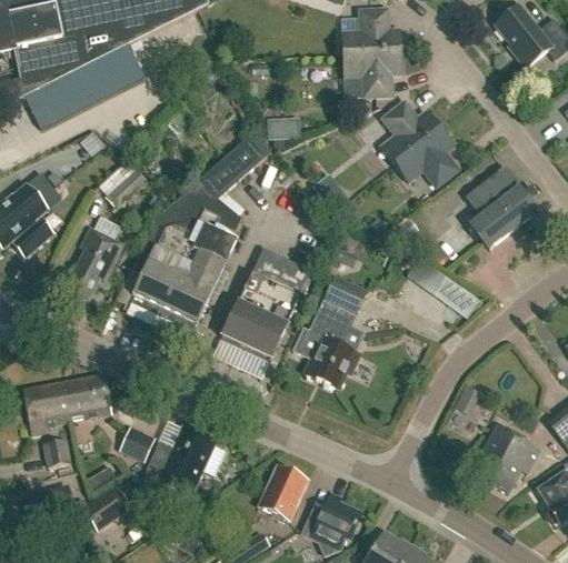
[(128,44),(209,3),(208,0),(3,0),(6,9),(0,10),(0,49),(13,47),(20,79),(23,97),(25,96),(40,128),(143,76),(128,44)]
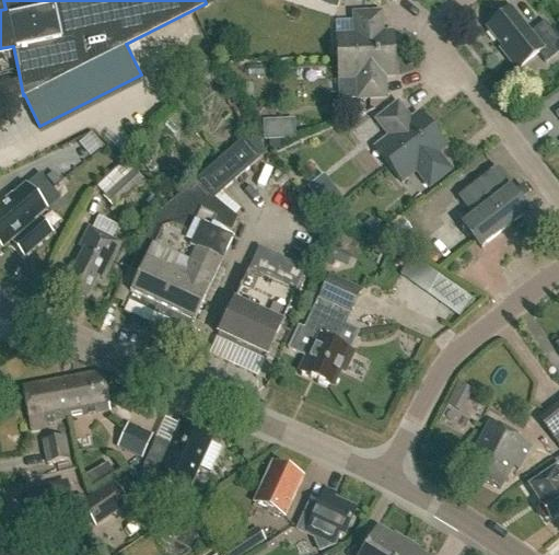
[(531,29),(511,6),(500,14),(498,12),(489,19),(490,22),(487,24),(502,44),(500,45),(517,66),(538,49),(546,59),(558,48),(558,35),(545,18),(531,29)]
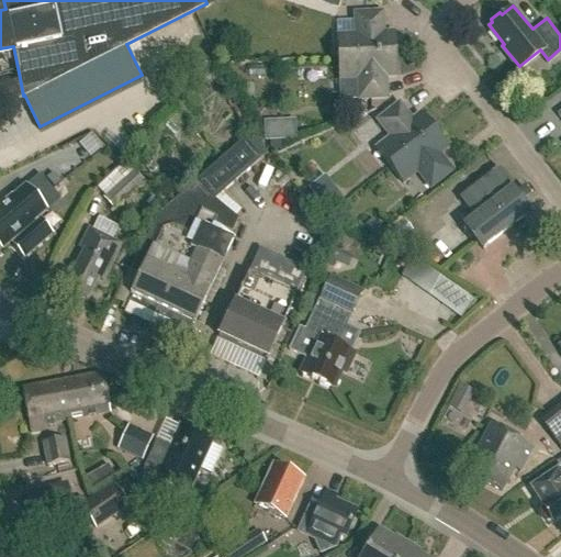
[(338,32),(339,55),(395,52),(394,29),(383,30),(382,8),(355,10),(356,31),(338,32)]
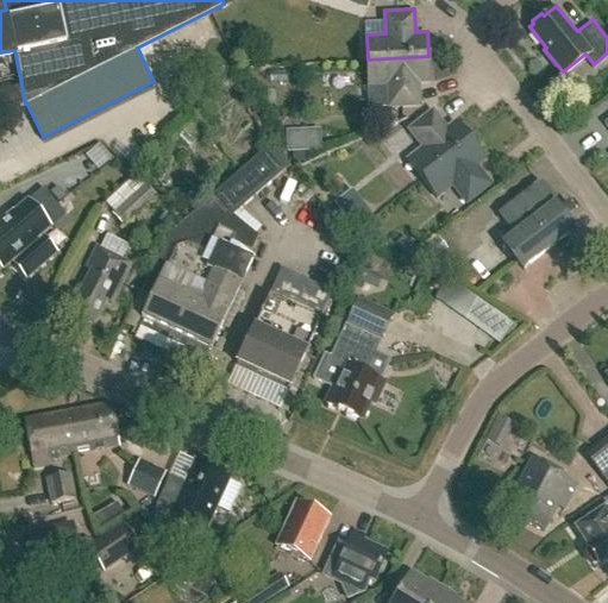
[(428,56),(368,60),(369,83),(388,82),(389,105),(420,102),(419,80),(430,79),(428,56)]
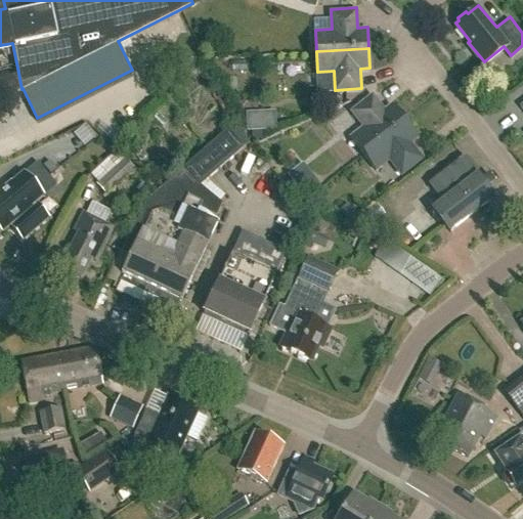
[(364,152),(405,119),(393,102),(385,109),(373,93),(352,110),(364,125),(351,135),(364,152)]
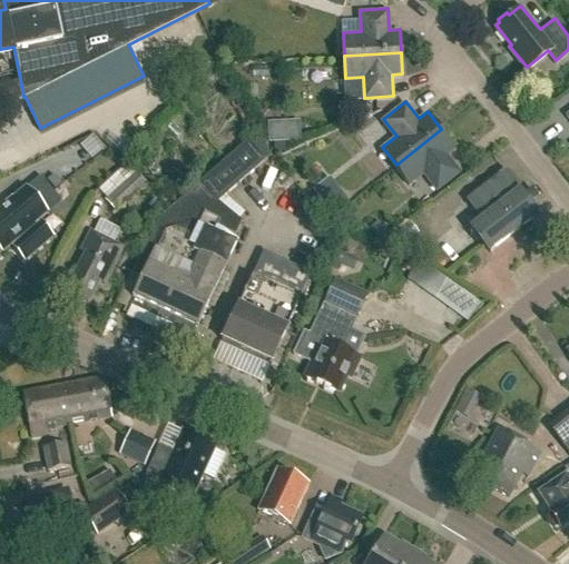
[(303,118),(271,119),(272,139),(304,138),(303,118)]
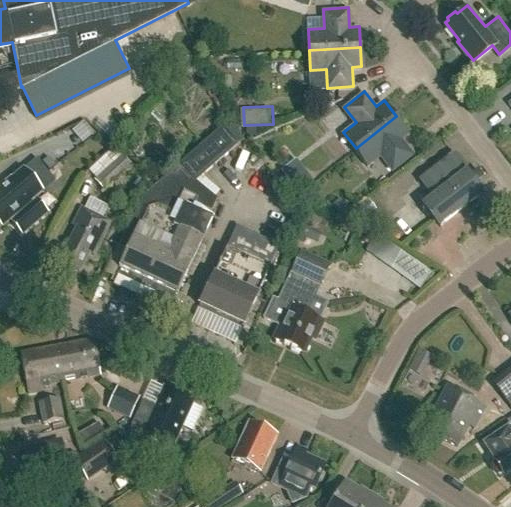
[(409,132),(396,116),(356,148),(368,164),(381,154),(393,168),(413,152),(401,138),(409,132)]
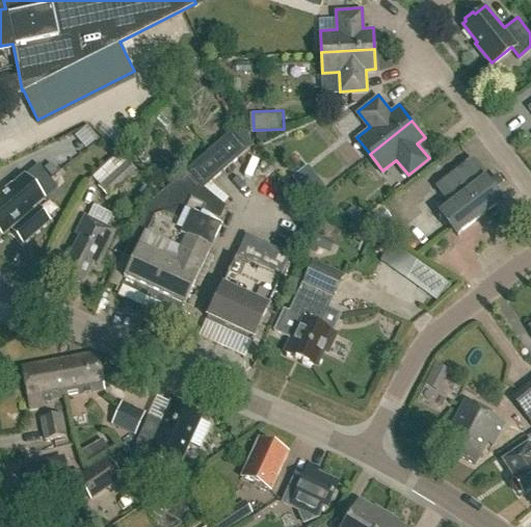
[(247,146),(231,128),(187,166),(204,185),(247,146)]
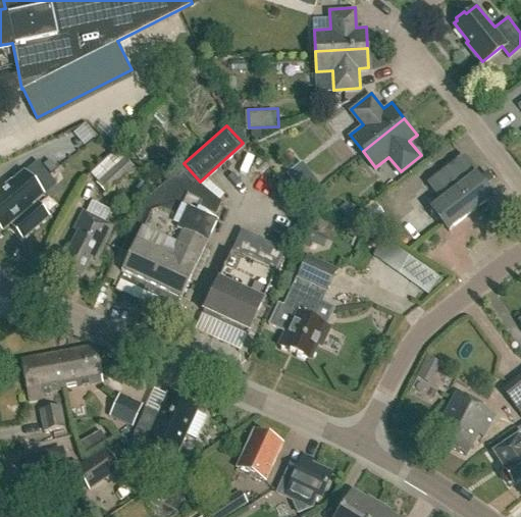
[(476,170),(463,153),(428,178),(441,196),(431,204),(449,227),(491,194),(474,171),(476,170)]
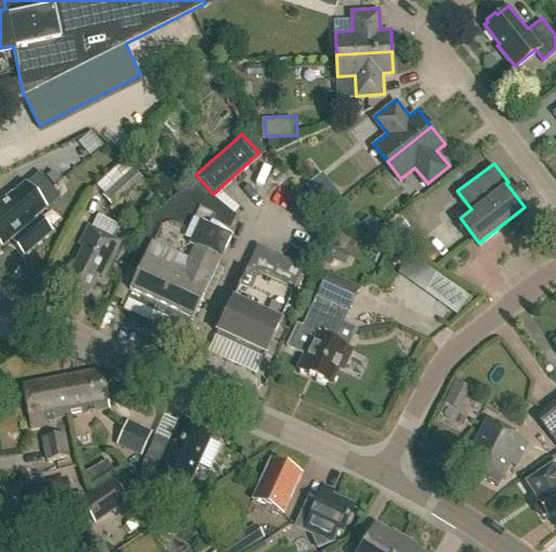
[(141,175),(133,164),(102,192),(111,201),(141,175)]
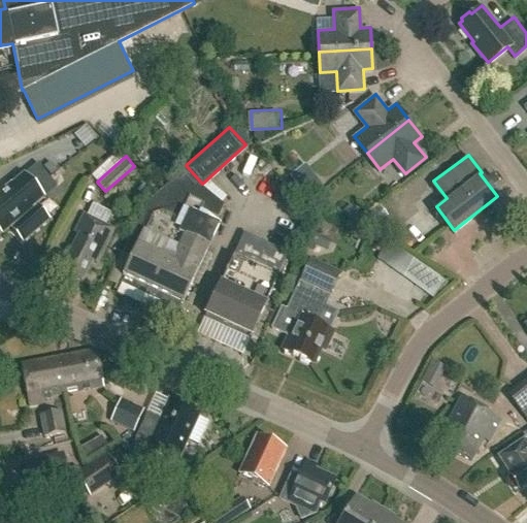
[(56,182),(37,160),(12,182),(10,181),(0,189),(0,226),(4,231),(11,224),(23,238),(48,216),(35,200),(56,182)]
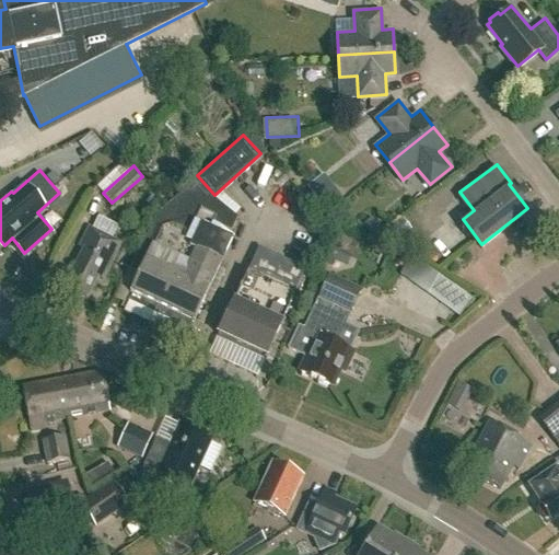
[(213,195),(196,177),(151,216),(128,264),(139,269),(129,289),(194,320),(233,235),(228,233),(236,214),(213,195)]
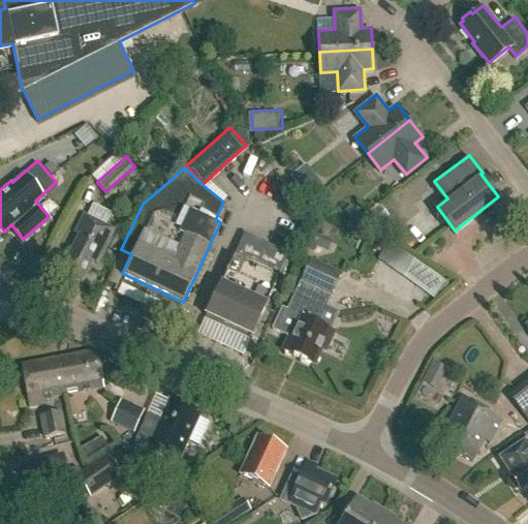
[(313,196),(330,183),(322,174),(306,187),(313,196)]
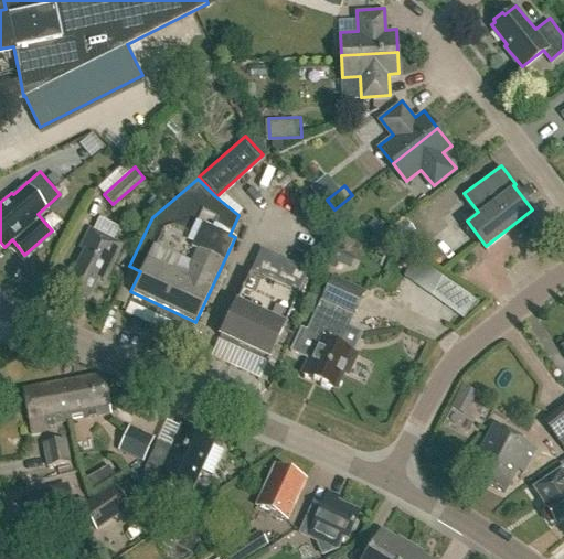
[(422,236),(406,216),(385,233),(394,244),(397,243),(404,250),(422,236)]
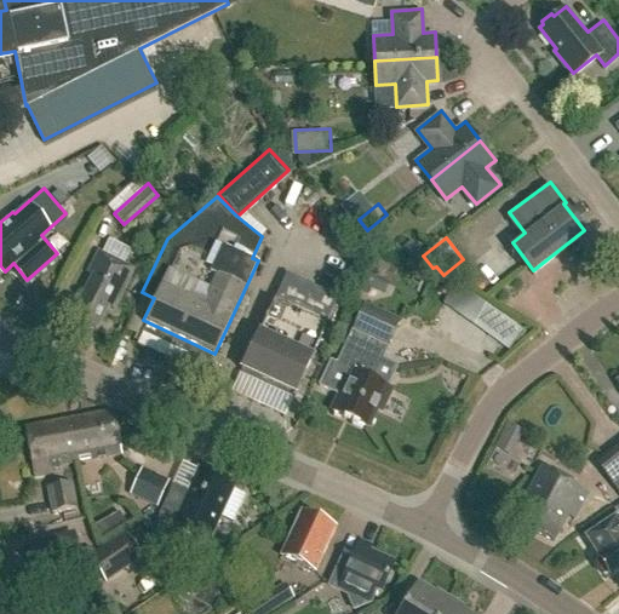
[(133,264),(97,246),(86,268),(92,271),(70,314),(95,326),(108,302),(113,304),(133,264)]
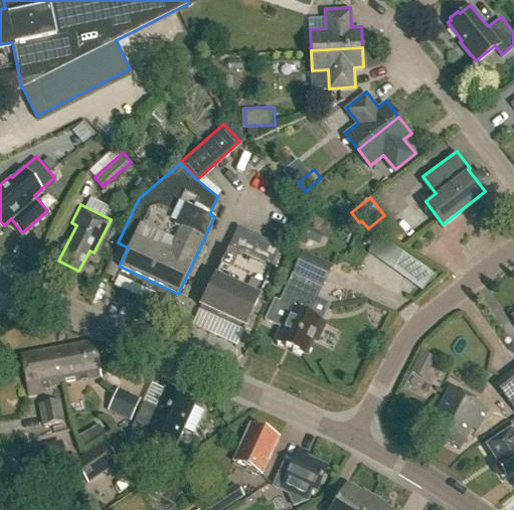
[(199,304),(243,324),(272,264),(281,243),(258,233),(235,223),(226,243),(199,304)]
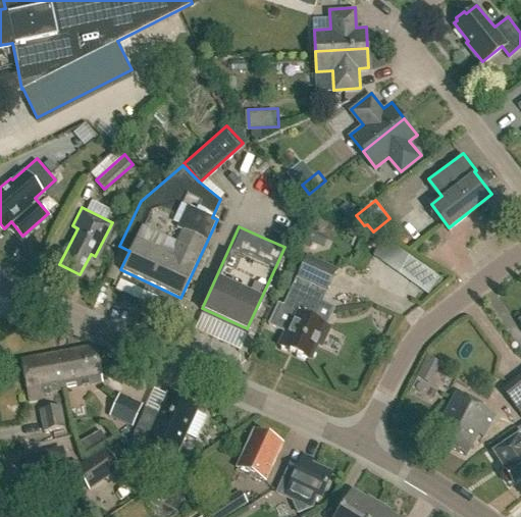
[(282,302),(278,300),(269,320),(287,327),(279,343),(310,357),(326,323),(325,322),(333,304),(321,298),(336,266),(305,252),(282,302)]
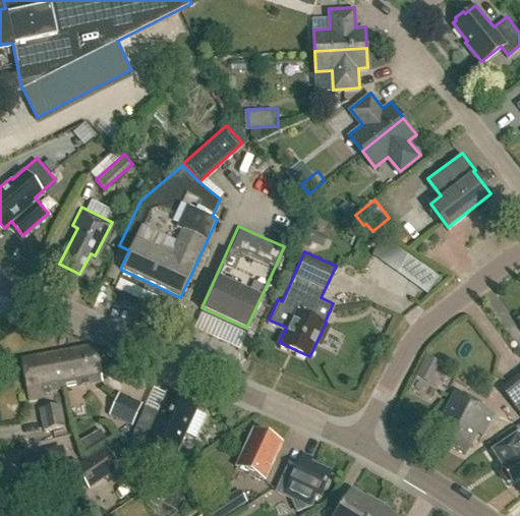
[(95,343),(58,350),(65,386),(102,378),(95,343)]
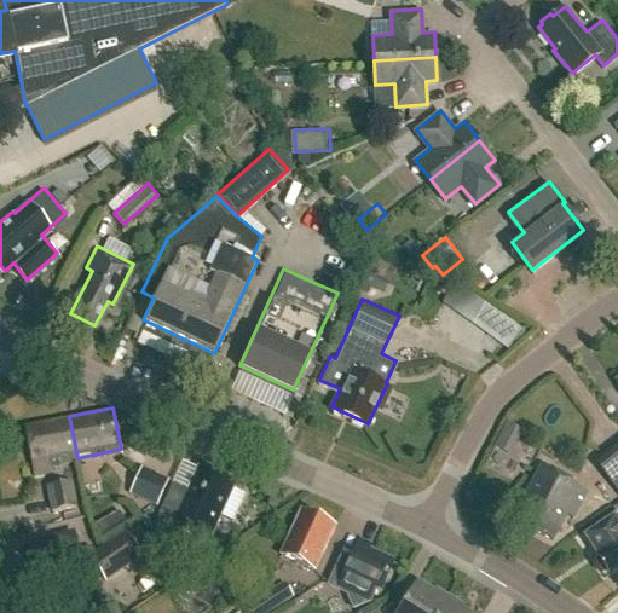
[(78,458),(69,416),(24,426),(34,473),(48,469),(47,464),(78,458)]
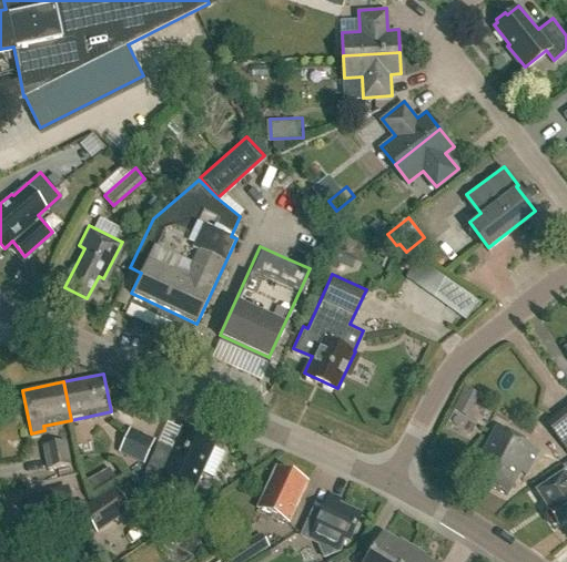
[(566,409),(549,422),(566,446),(566,409)]
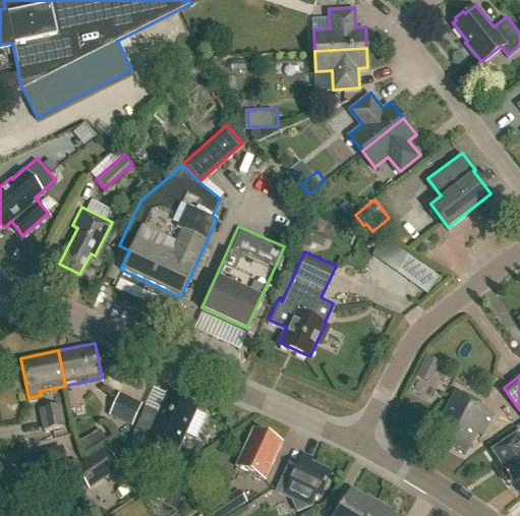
[(141,400),(119,390),(109,412),(131,422),(141,400)]
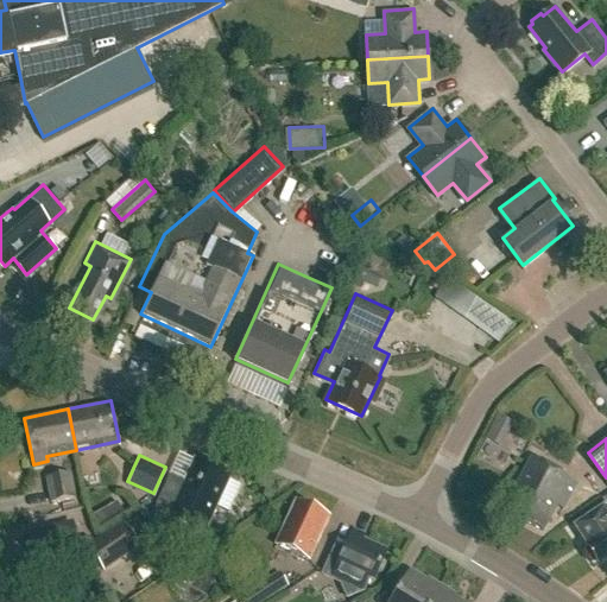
[(209,463),(195,456),(184,481),(170,474),(155,509),(204,531),(229,471),(225,469),(226,467),(210,460),(209,463)]
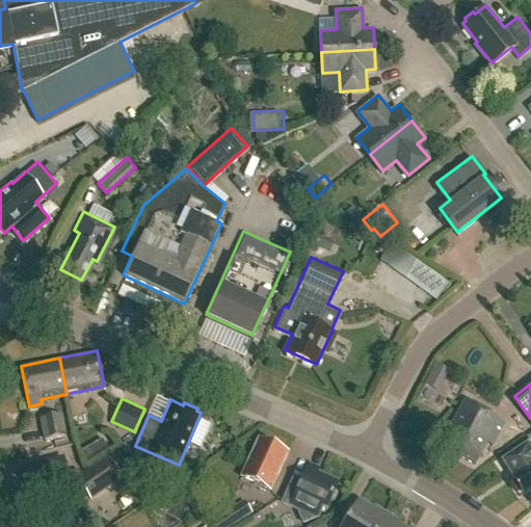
[(504,420),(466,399),(442,442),(474,459),(486,438),(493,441),(504,420)]
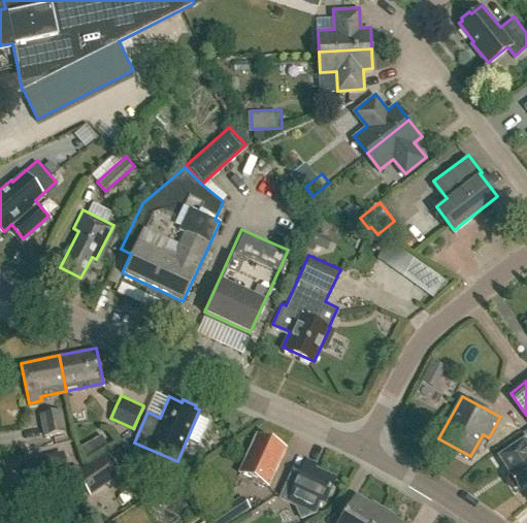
[(65,430),(61,407),(39,412),(43,434),(65,430)]
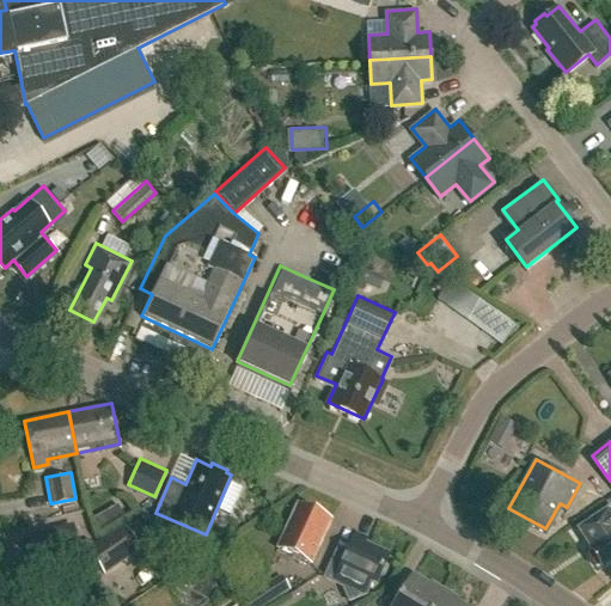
[(610,499),(609,500),(610,502),(610,506),(578,527),(591,548),(588,554),(596,563),(603,563),(604,564),(610,559),(610,499)]
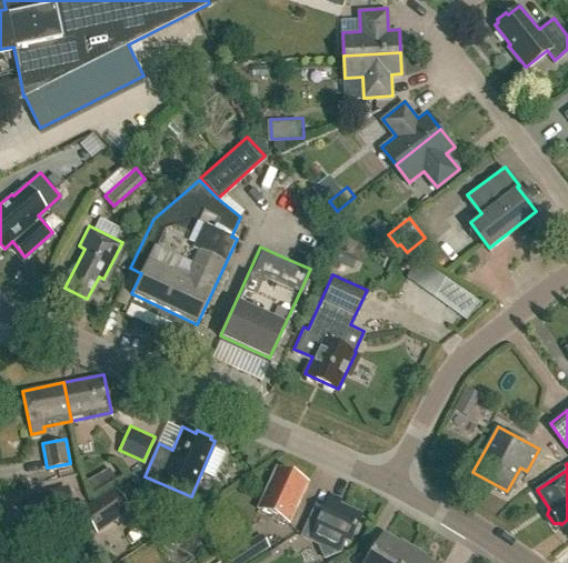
[(308,480),(277,466),(259,506),(290,521),(308,480)]
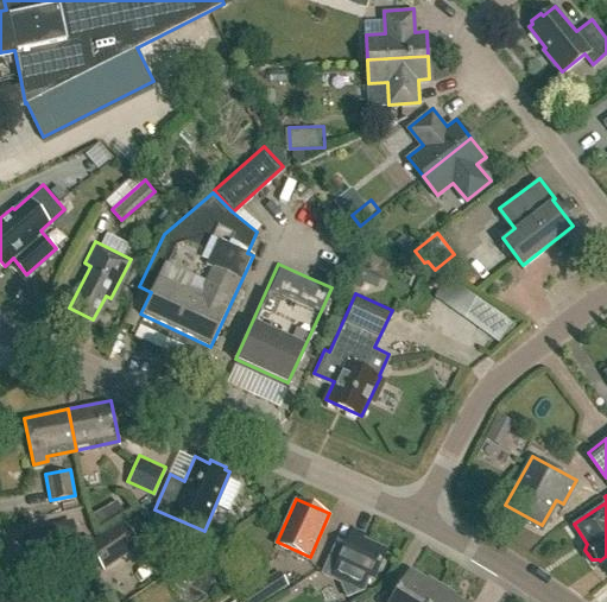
[(77,538),(73,520),(30,531),(37,562),(81,551),(80,547),(89,545),(105,566),(140,542),(125,520),(95,542),(90,534),(77,538)]
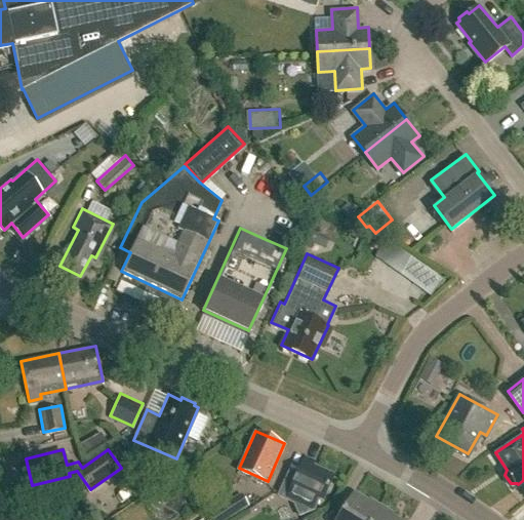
[(314,458),(306,454),(298,470),(289,466),(277,493),(294,502),(298,514),(314,509),(319,496),(322,497),(333,473),(312,463),(314,458)]
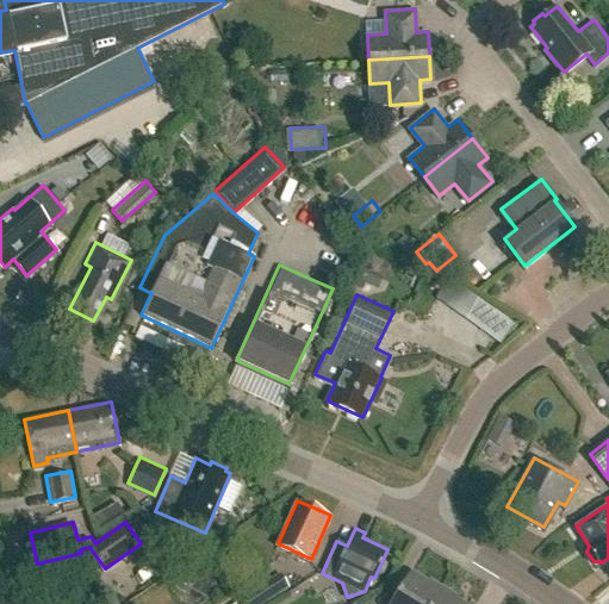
[(259,603),(289,584),(279,570),(229,603),(259,603)]
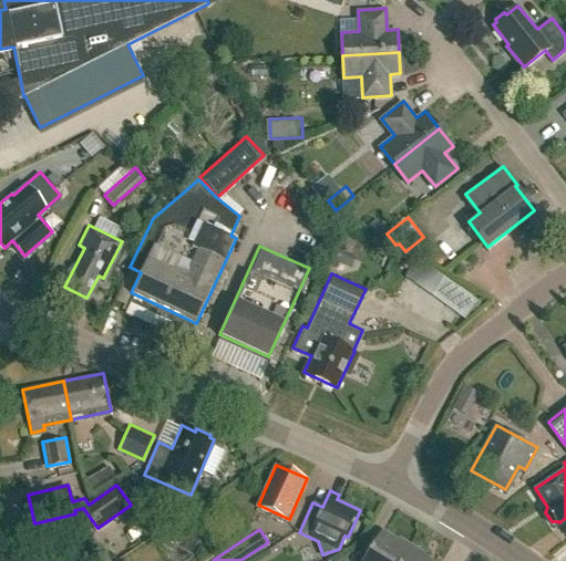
[(362,560),(401,560),(410,547),(382,529),(362,560)]
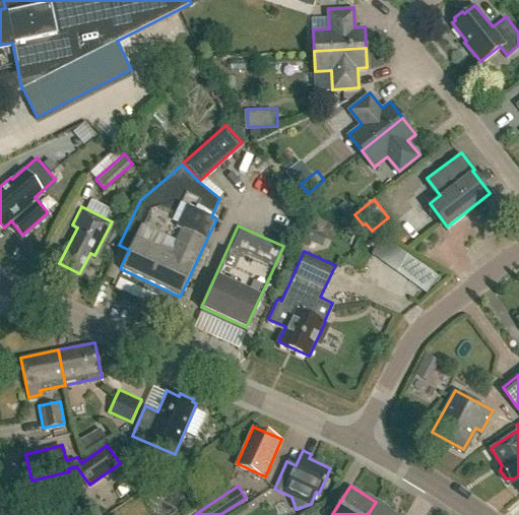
[(398,514),(376,502),(368,514),(398,514)]
